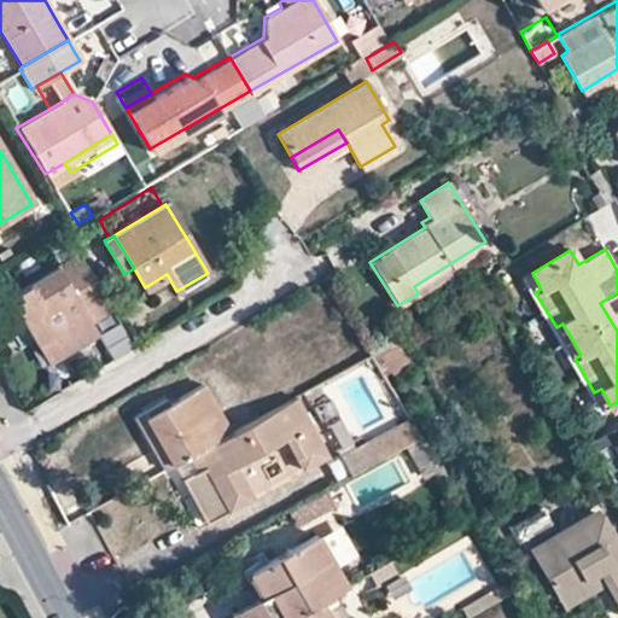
[(10,296),(40,345),(57,334),(69,353),(95,336),(87,325),(112,309),(77,254),(10,296)]
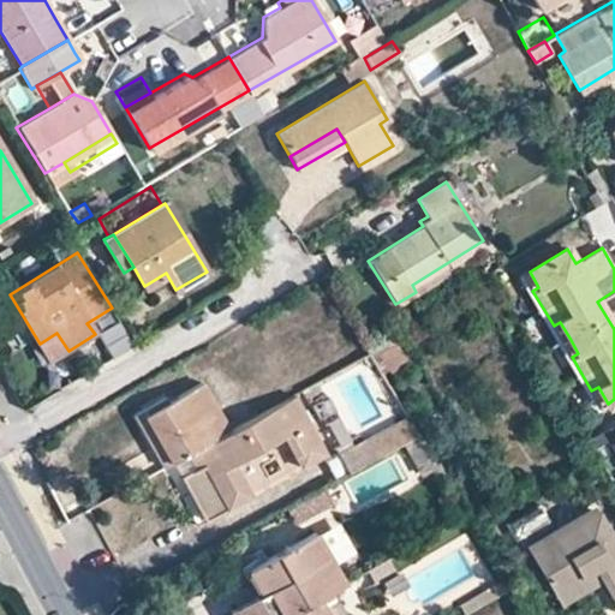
[(538,287),(530,272),(523,275),(532,291),(538,287)]
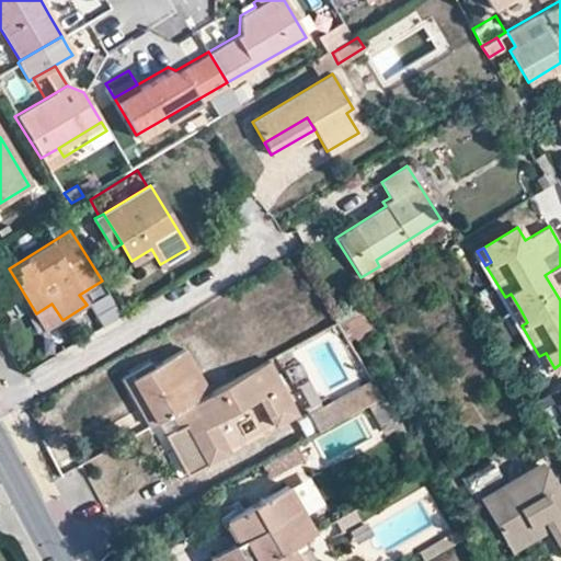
[(519,308),(511,294),(505,297),(513,311),(519,308)]
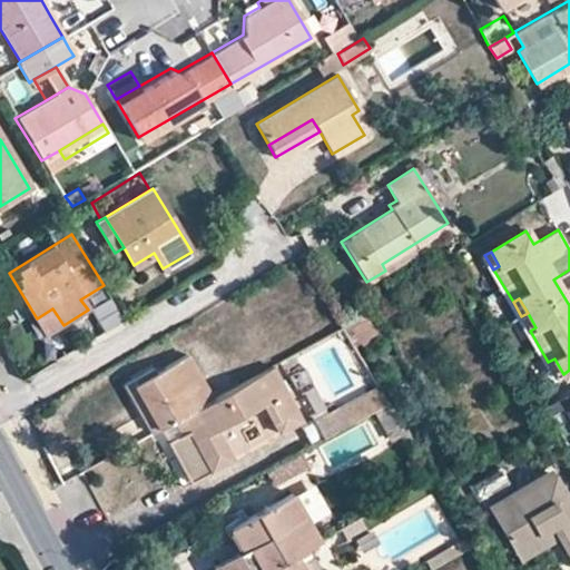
[(91,311),(102,335),(123,325),(111,302),(91,311)]
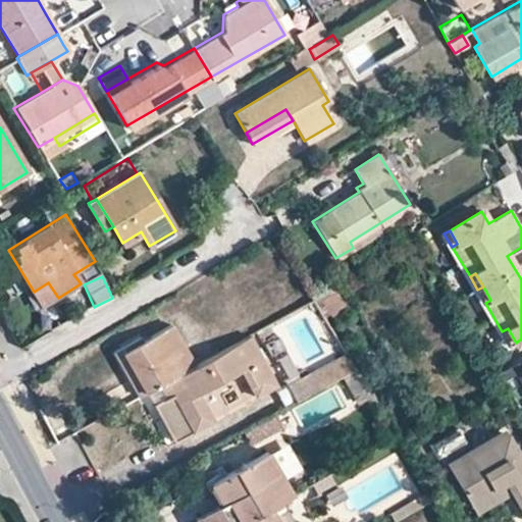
[(43,306),(58,298),(48,282),(34,292),(43,306)]
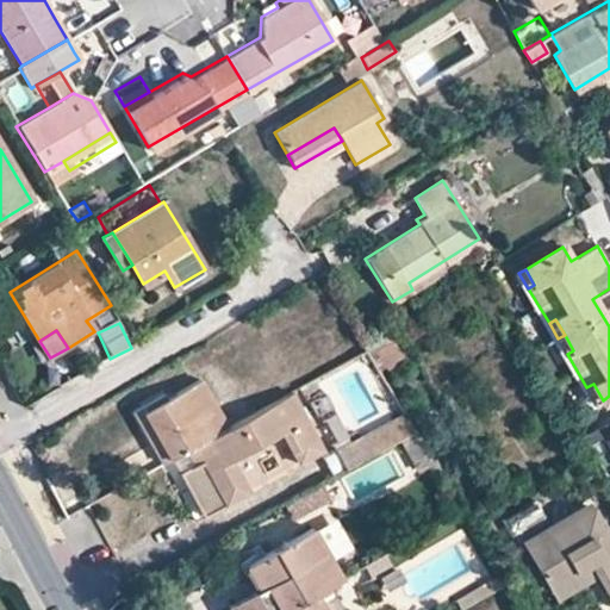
[(573,350),(565,335),(558,338),(567,354),(573,350)]
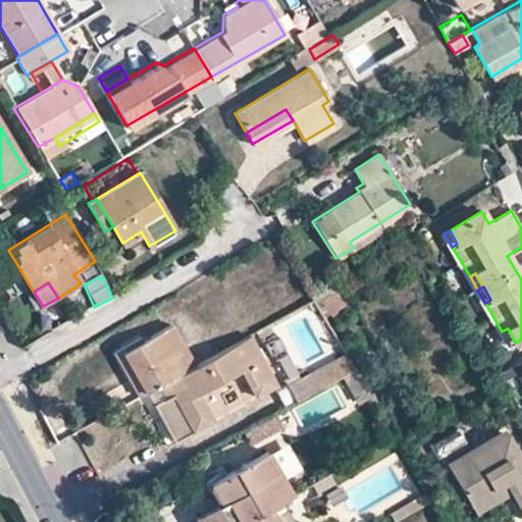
[(123,351),(146,392),(157,385),(165,381),(192,365),(169,325),(140,342),(123,351)]
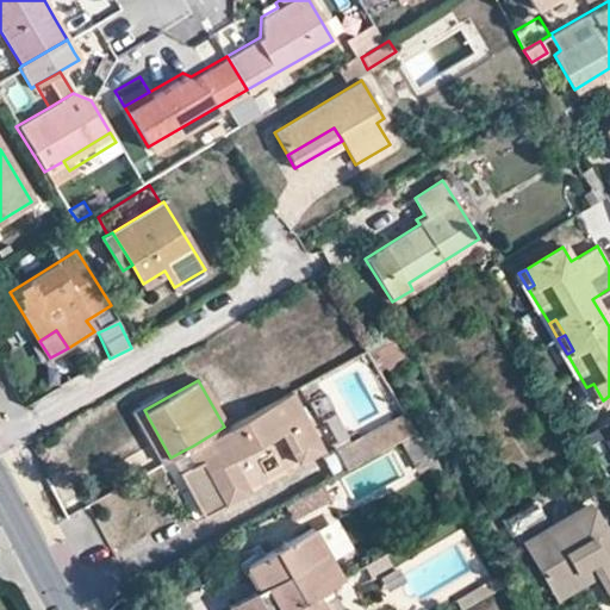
[(603,400),(593,384),(586,387),(596,404),(603,400)]
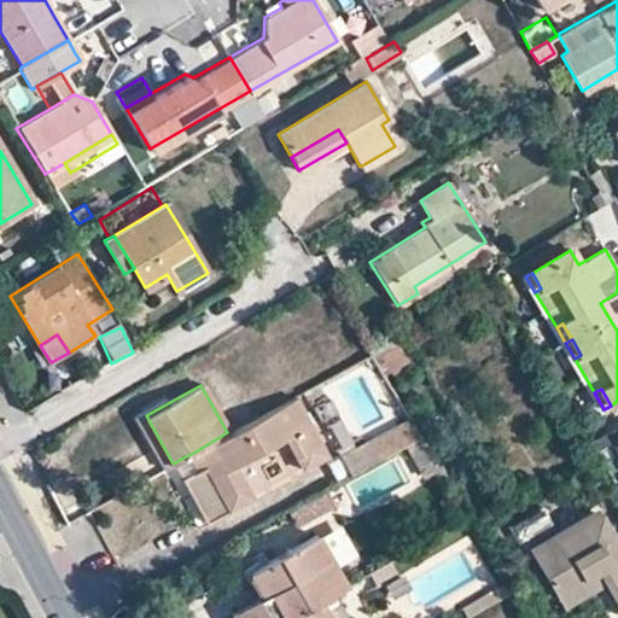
[(130,414),(163,470),(173,464),(146,415),(165,404),(161,397),(130,414)]
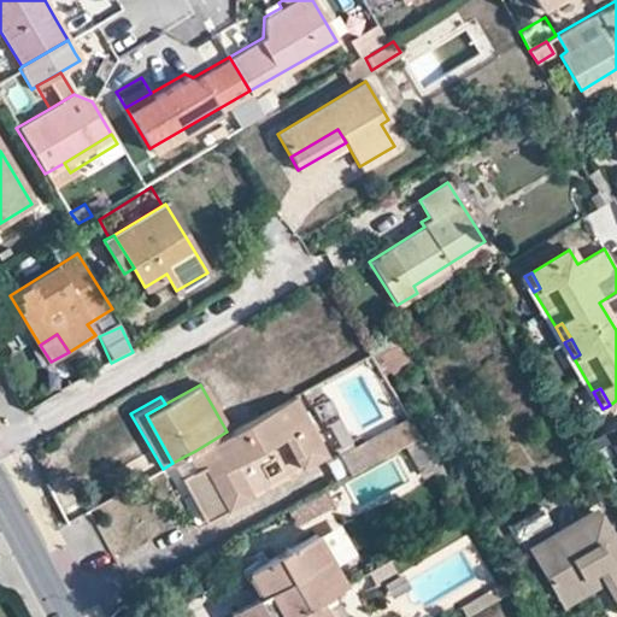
[(182,477),(205,519),(248,495),(230,463),(283,433),(301,466),(323,453),(292,397),(227,432),(195,451),(204,466),(193,470),(182,477)]
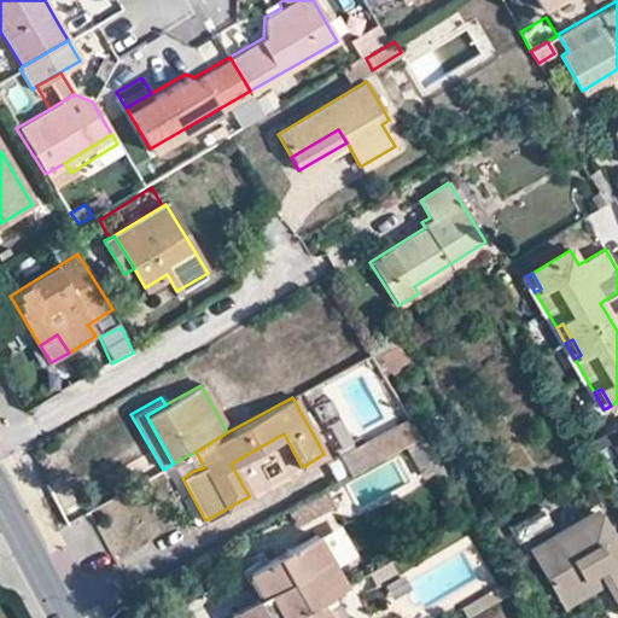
[(312,407),(319,419),(333,412),(327,398),(312,407)]
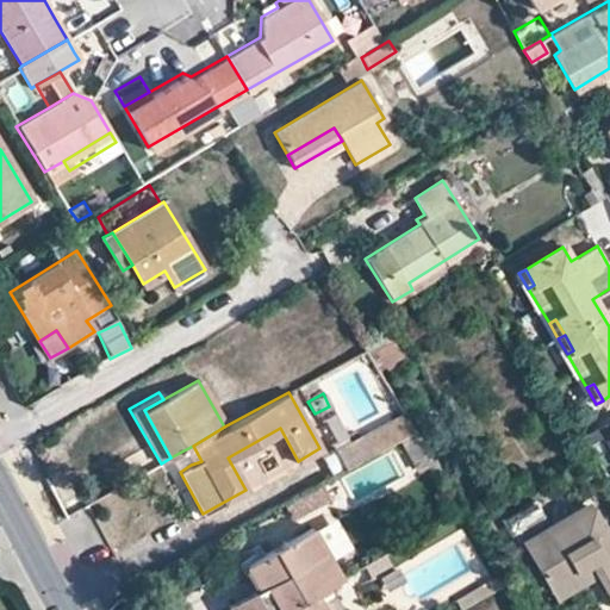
[(363,434),(372,450),(412,430),(403,414),(363,434)]
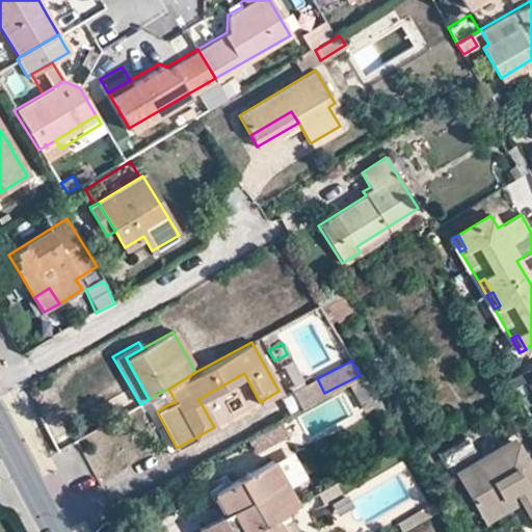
[(324,393),(317,378),(294,391),(302,405),(324,393)]
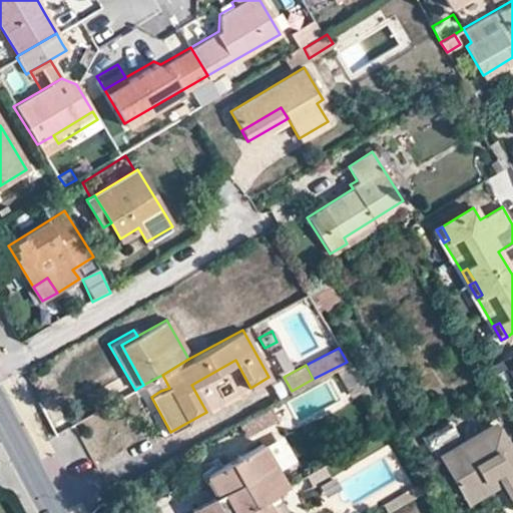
[(154,379),(160,391),(169,388),(162,375),(154,379)]
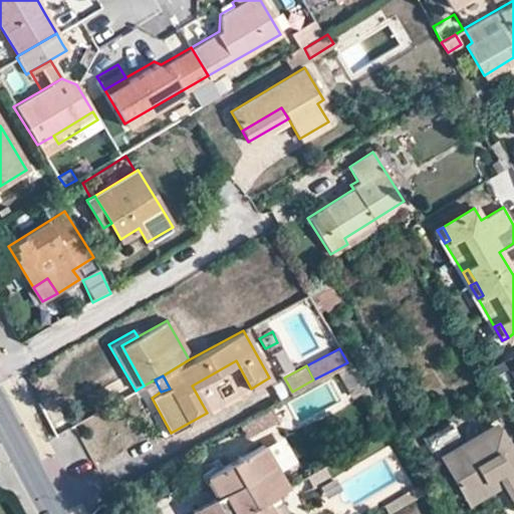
[(251,440),(277,423),(268,410),(242,428),(251,440)]
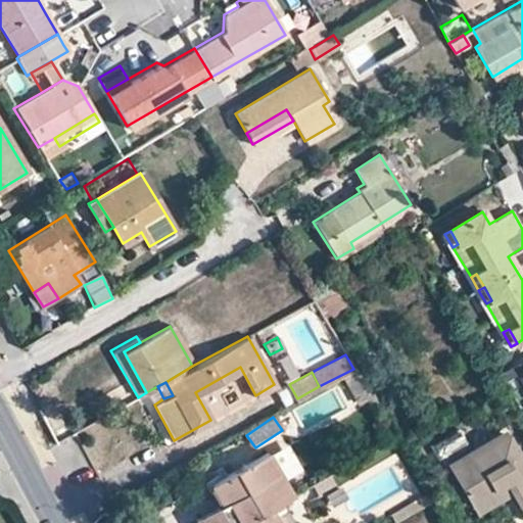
[(448,467),(466,498),(502,478),(509,489),(522,515),(522,460),(507,433),(448,467)]
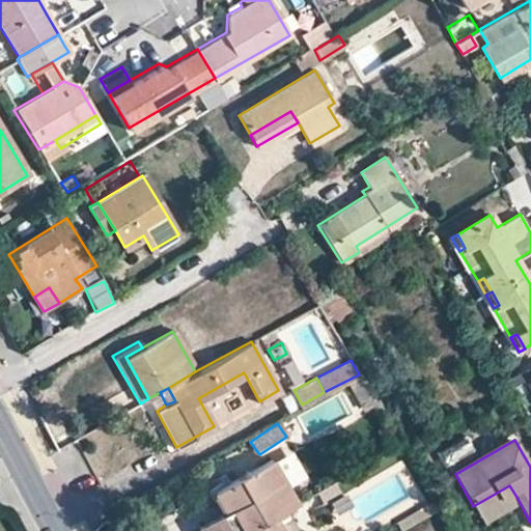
[(296,503),(271,459),(215,491),(225,509),(197,526),(199,530),(245,530),(273,515),(296,503)]
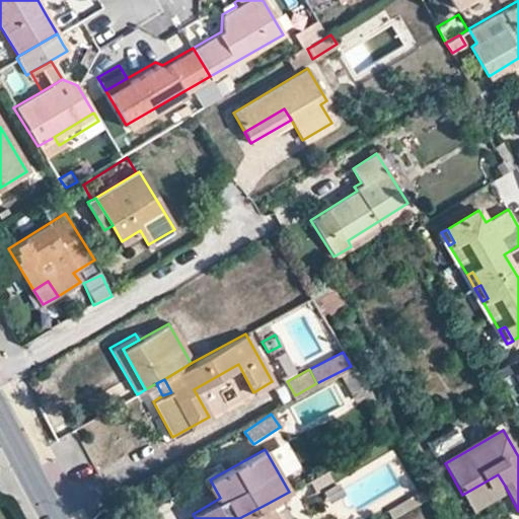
[(462,495),(469,506),(505,486),(498,474),(462,495)]
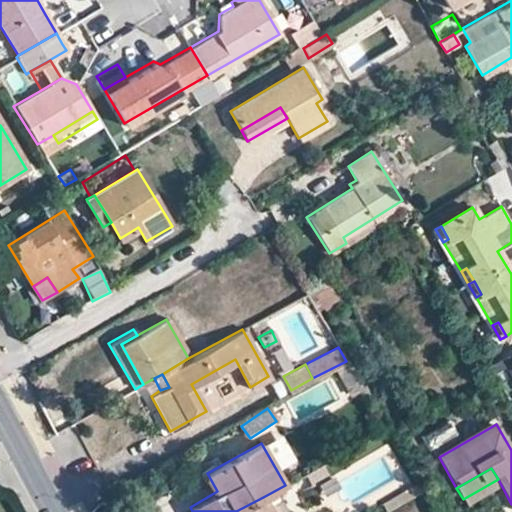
[(380,502),(385,510),(424,488),(420,480),(380,502)]
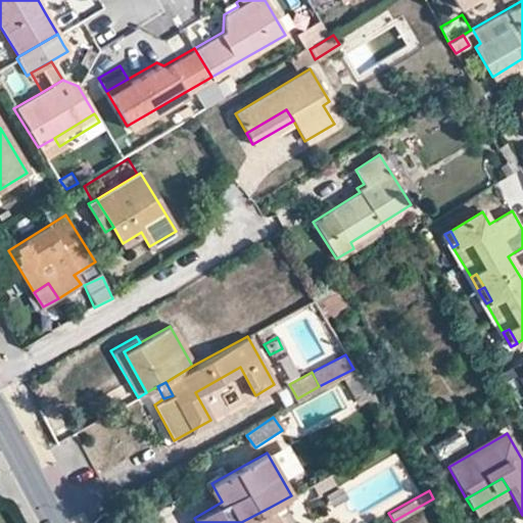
[(277,522),(269,508),(241,522),(277,522)]
